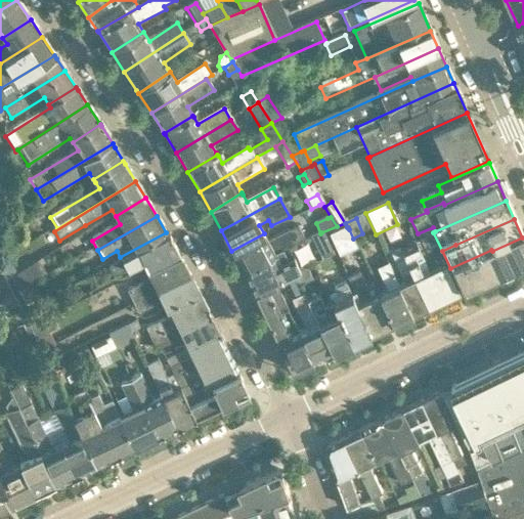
[(329,235),(328,235),(333,247),(334,247),(353,239),(349,229),(348,227),(347,227),(329,235)]
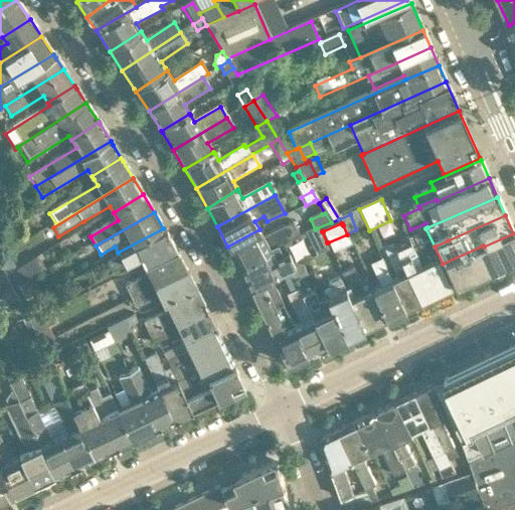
[(227,246),(237,266),(278,247),(299,237),(291,224),(264,238),(260,229),(227,246)]
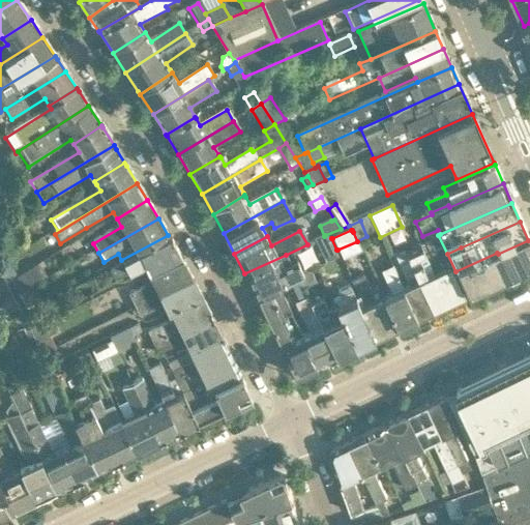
[(171,238),(109,271),(115,282),(145,266),(149,275),(180,258),(171,239),(171,238)]
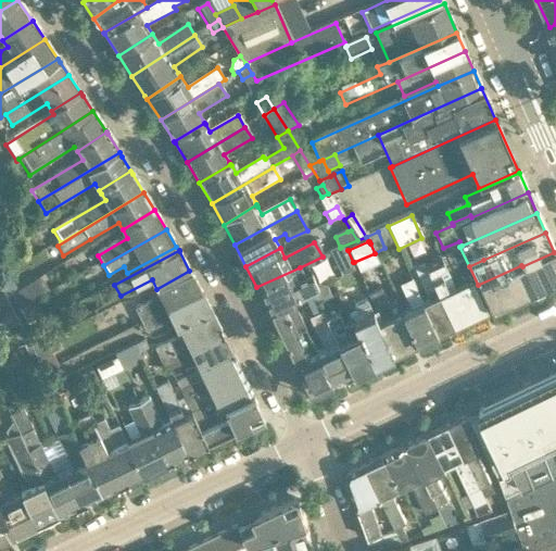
[(555,255),(554,252),(522,266),(521,265),(478,285),(491,312),(532,292),(555,280),(555,255)]
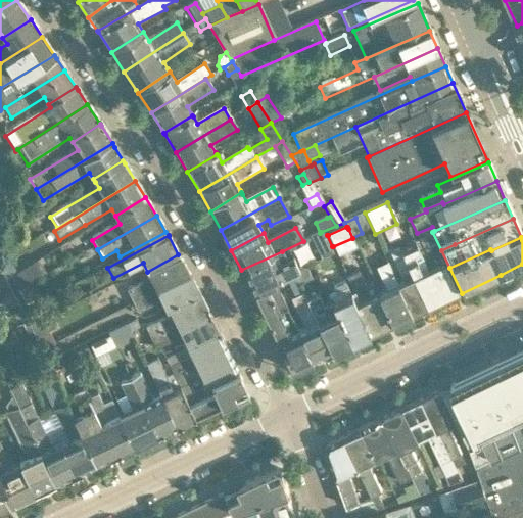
[(423,241),(415,245),(428,274),(441,302),(458,295),(444,266),(436,270),(426,248),(423,241)]
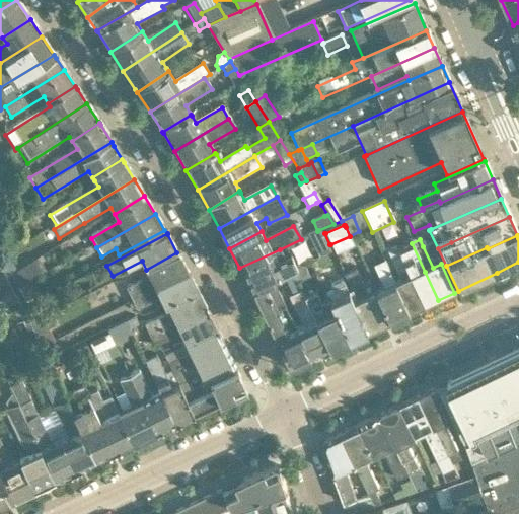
[(324,242),(312,248),(318,260),(330,254),(324,242)]
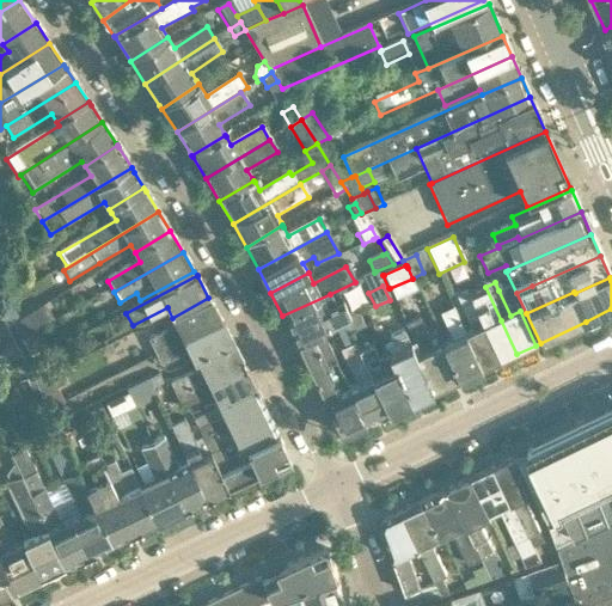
[(477,291),(467,295),(499,362),(516,354),(501,320),(493,324),(477,291)]
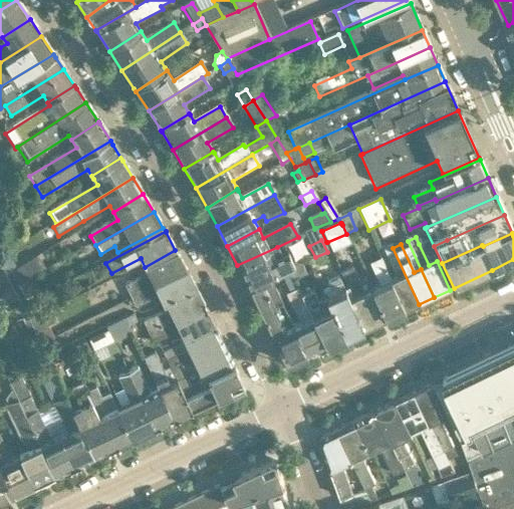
[(277,247),(237,265),(249,289),(288,270),(293,267),(287,256),(283,258),(277,247)]
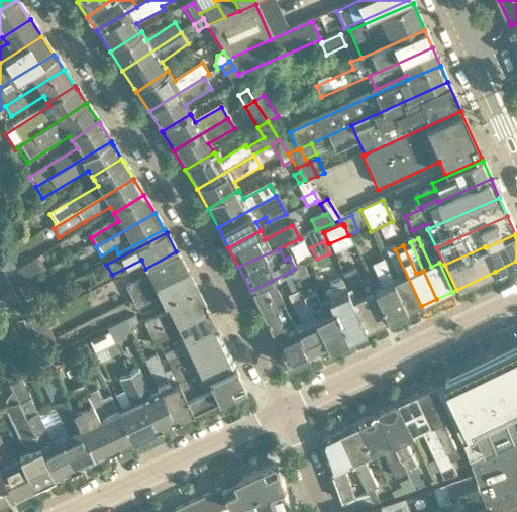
[(399,281),(393,284),(406,313),(421,306),(395,249),(386,253),(399,281)]
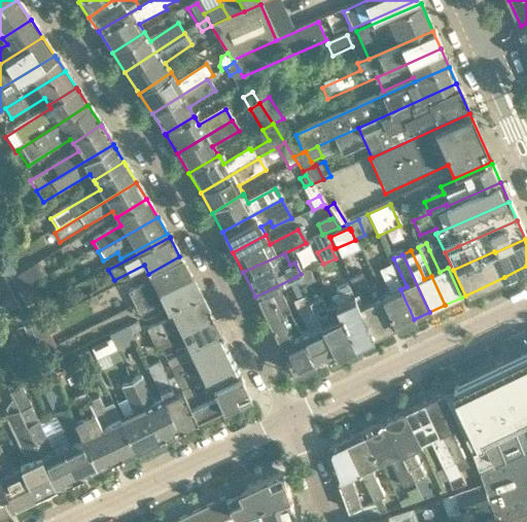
[(153,283),(128,296),(134,307),(191,278),(179,256),(148,274),(153,283)]
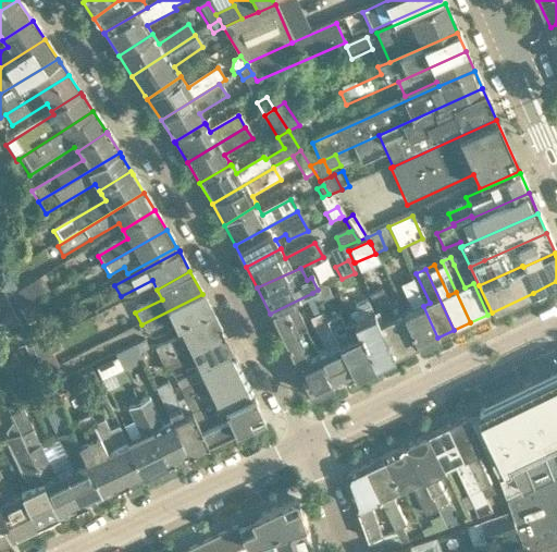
[(9,276),(0,281),(0,292),(4,302),(12,296),(17,293),(9,276)]
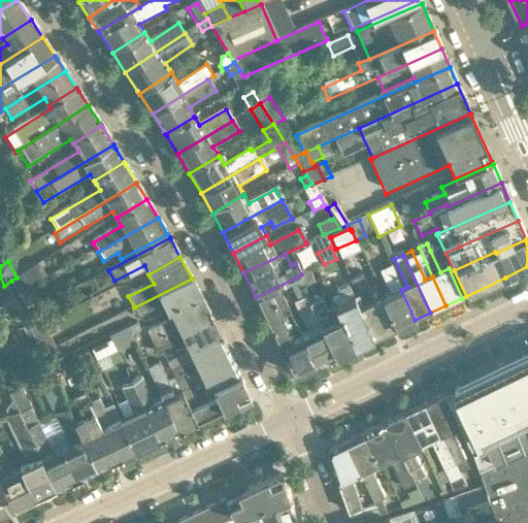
[(336,263),(323,269),(328,280),(341,273),(336,263)]
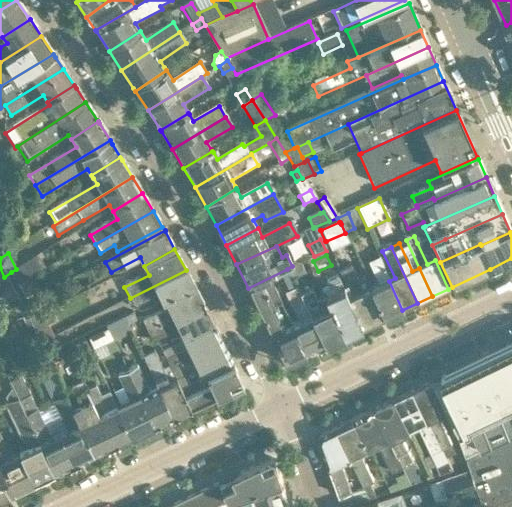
[(370,289),(383,319),(402,310),(389,281),(379,260),(369,265),(378,285),(370,289)]
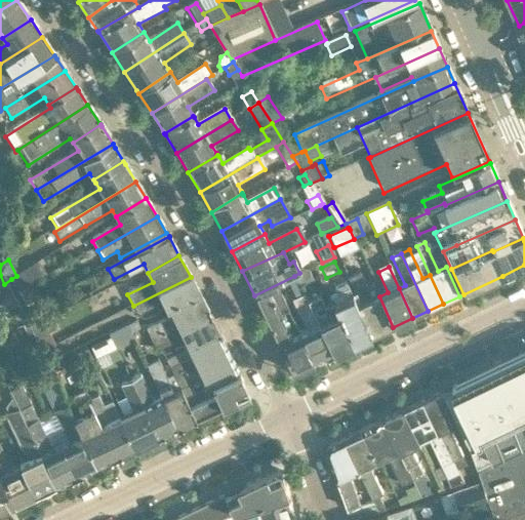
[(307,270),(299,273),(294,276),(299,287),(312,281),(307,270)]
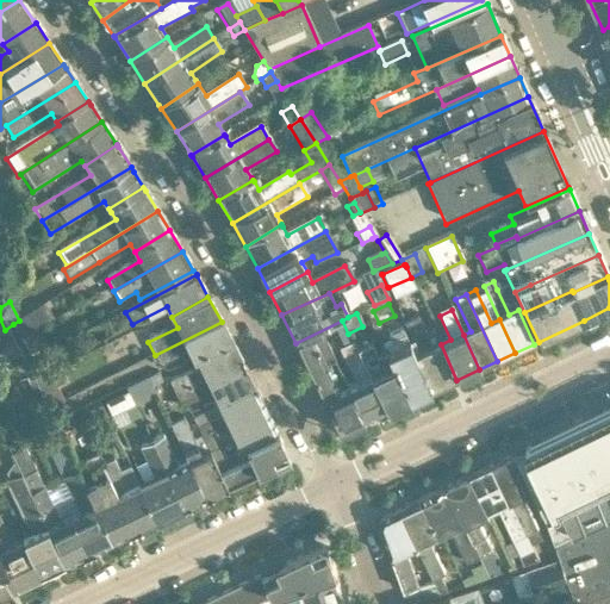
[(417,321),(404,327),(418,355),(416,356),(433,392),(435,391),(456,380),(441,344),(434,330),(424,334),(417,321)]
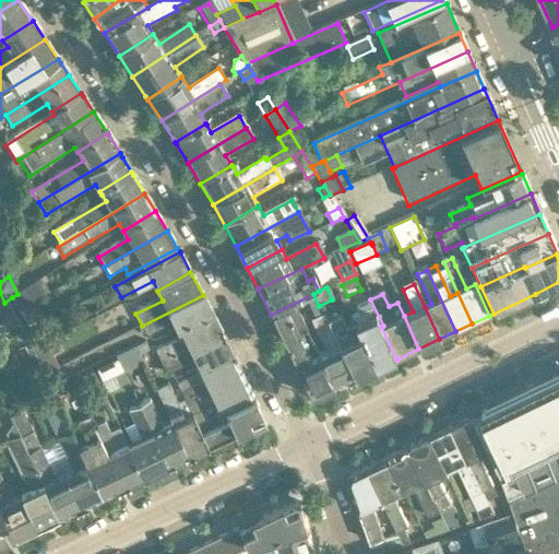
[(14,303),(21,315),(36,307),(30,295),(14,303)]
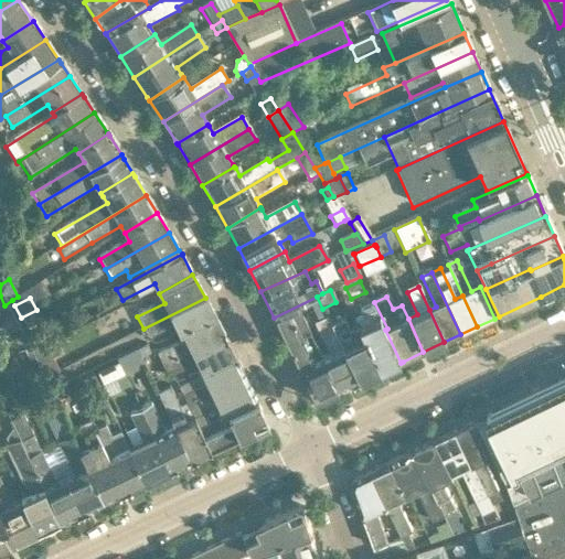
[(205,298),(144,329),(148,339),(177,325),(181,335),(182,334),(216,319),(215,319),(205,298)]
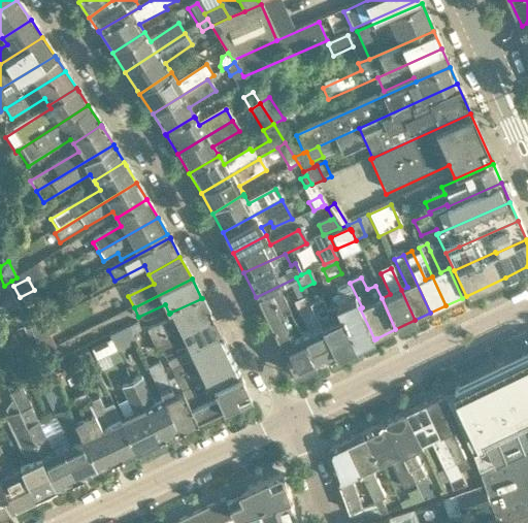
[(348,315),(339,319),(354,349),(374,339),(360,308),(359,309),(349,288),(337,293),(348,315)]
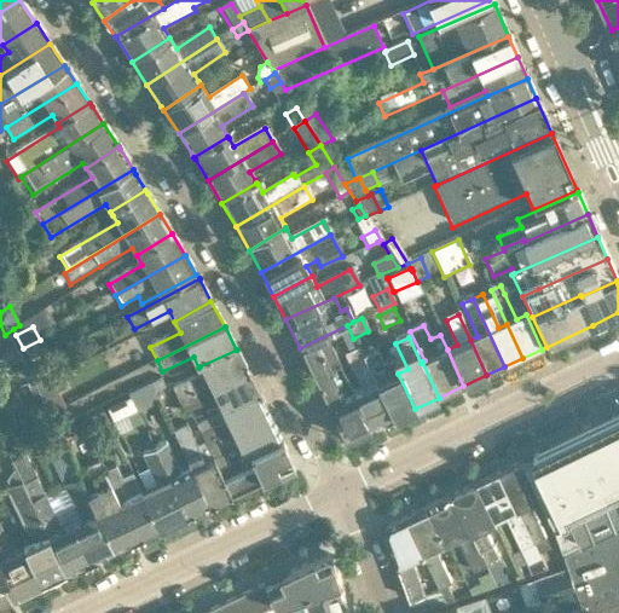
[(32,364),(47,354),(40,340),(23,348),(32,364)]
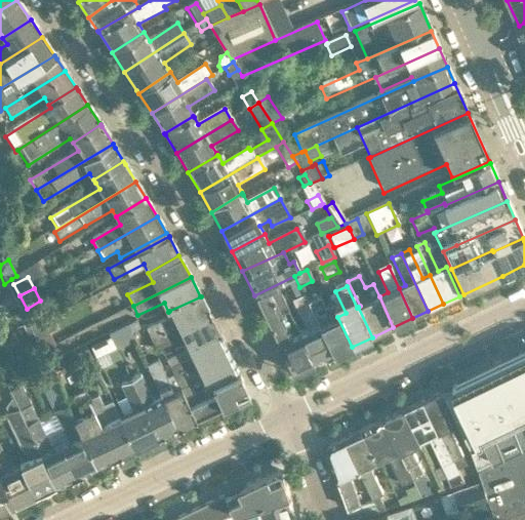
[(276,289),(256,300),(292,375),(311,366),(296,335),(276,289)]
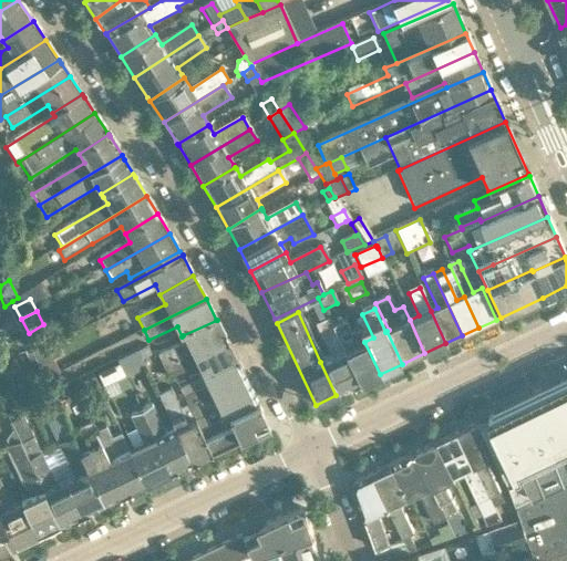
[(11,320),(4,322),(9,332),(16,329),(11,320)]
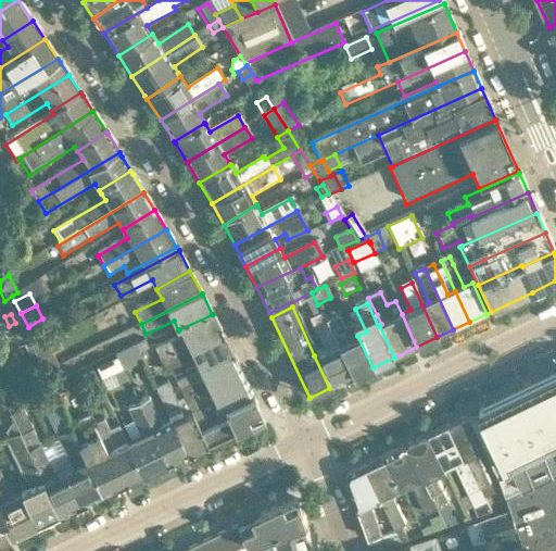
[(163,362),(222,334),(213,314),(179,329),(184,337),(158,350),(163,362)]
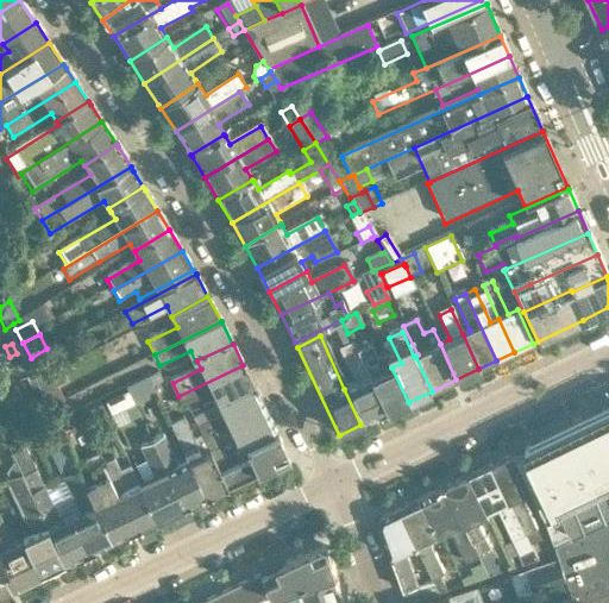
[(352,345),(339,351),(355,384),(344,389),(360,425),(385,414),(357,353),(352,345)]
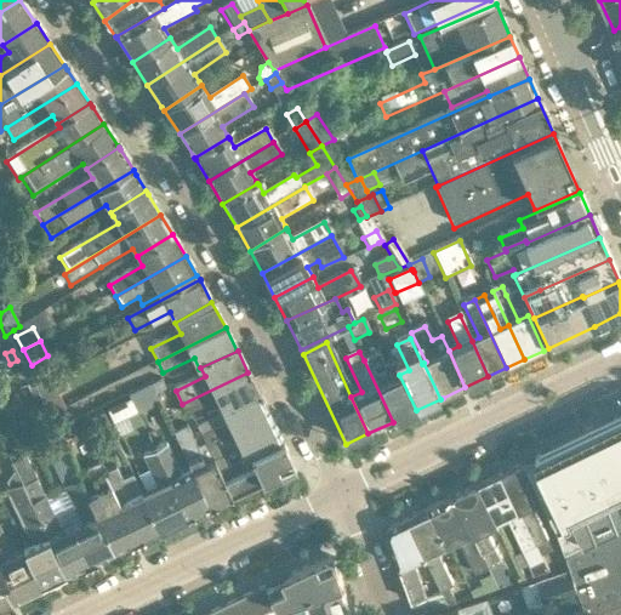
[(393,422),(416,410),(399,375),(393,362),(383,366),(377,353),(364,360),(393,422)]
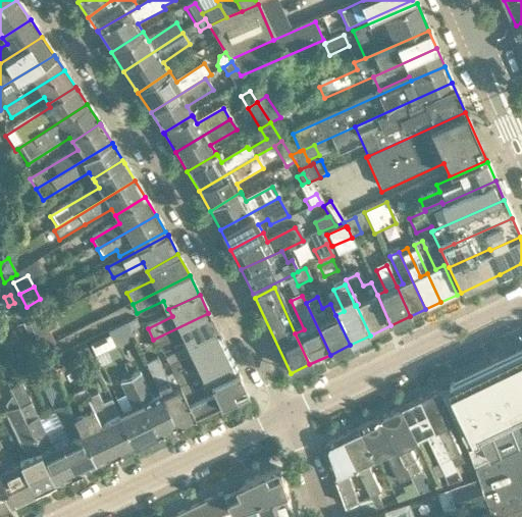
[(34,307),(19,314),(24,325),(40,318),(34,307)]
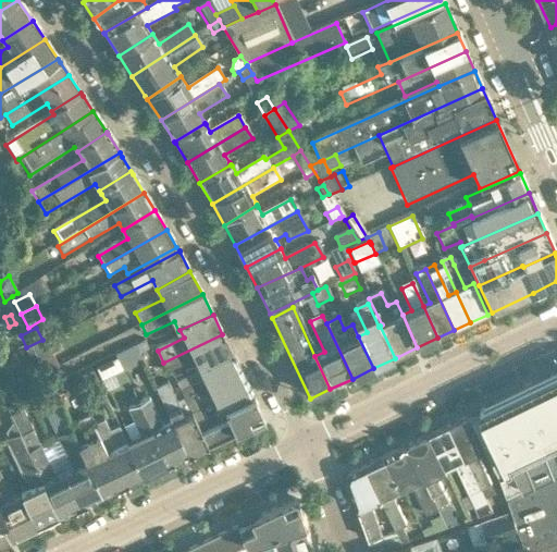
[(198,369),(232,354),(222,334),(163,363),(169,373),(195,360),(198,369)]
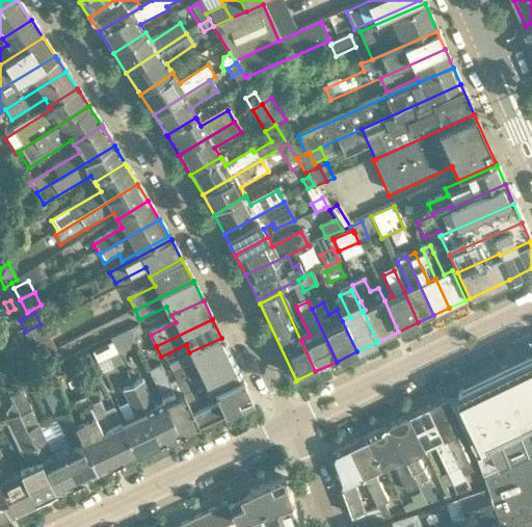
[(52,322),(27,336),(40,360),(54,352),(48,339),(57,335),(52,323),(52,322)]
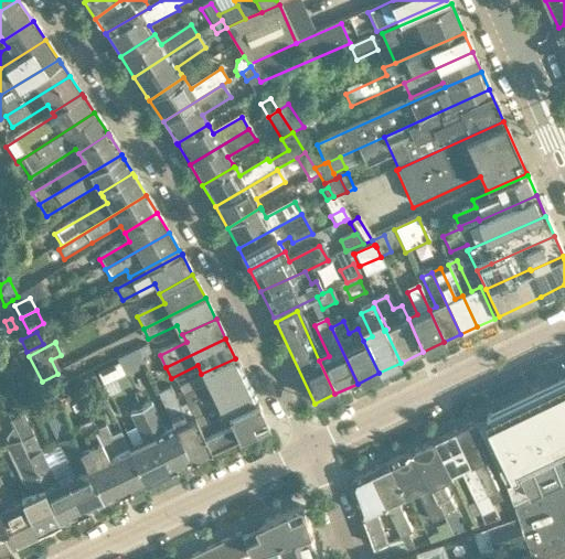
[(146,348),(136,354),(139,362),(150,357),(146,348)]
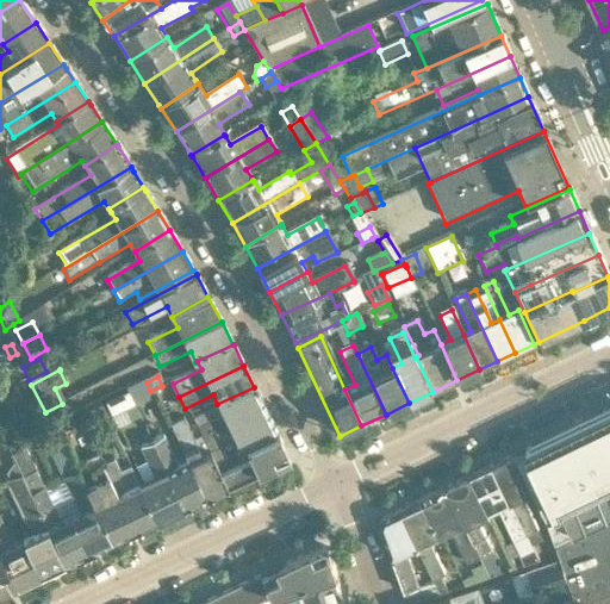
[(150,391),(147,383),(145,380),(123,392),(125,397),(128,403),(150,391)]
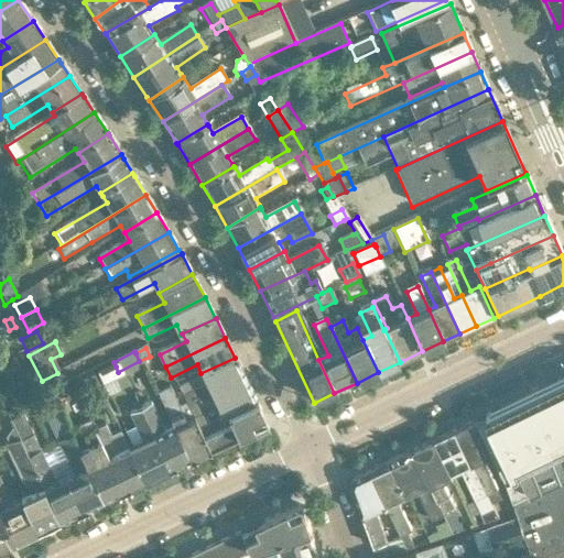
[(195,391),(183,396),(186,403),(188,408),(246,381),(236,361),(235,358),(201,373),(203,378),(206,385),(195,391)]
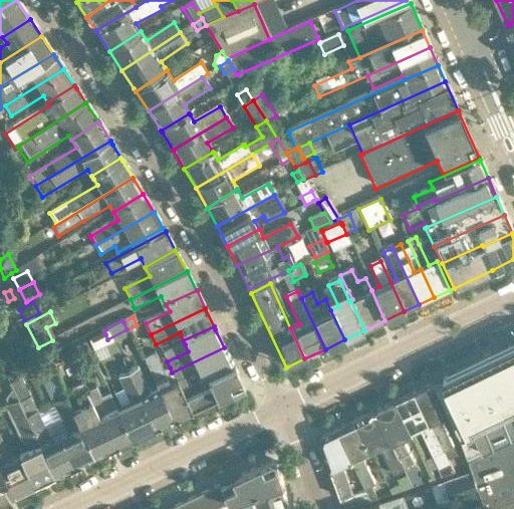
[(107,339),(105,334),(88,342),(94,353),(111,345),(107,339)]
